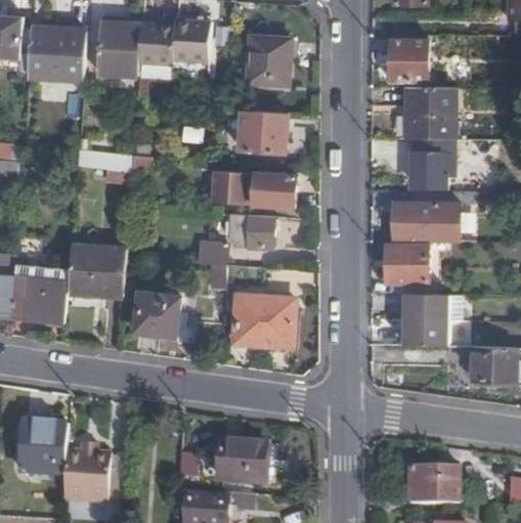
[(516,18),(516,34),(520,34),(520,0),(508,0),(508,17),(516,18)]
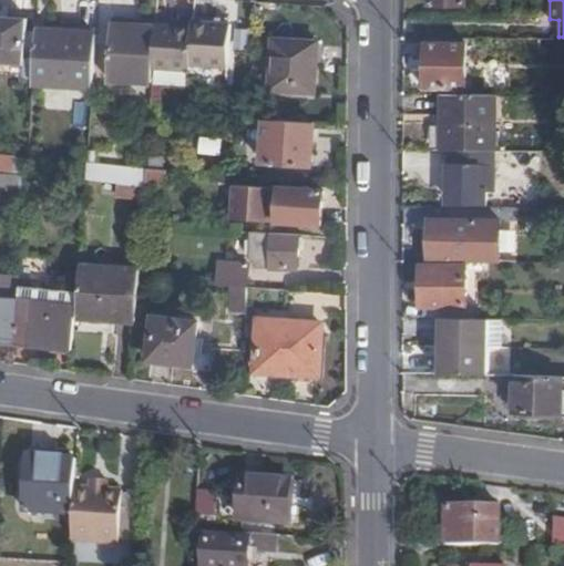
[(0,61),(23,63),(26,18),(0,16),(0,61)]
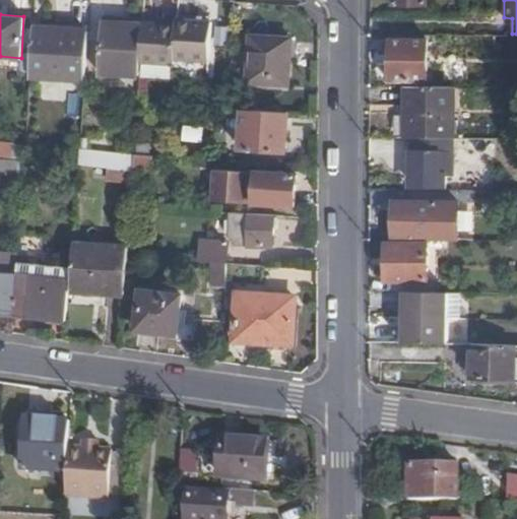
[(122,23),(123,17),(102,16),(99,72),(138,75),(139,72),(139,60),(142,24),(122,23)]
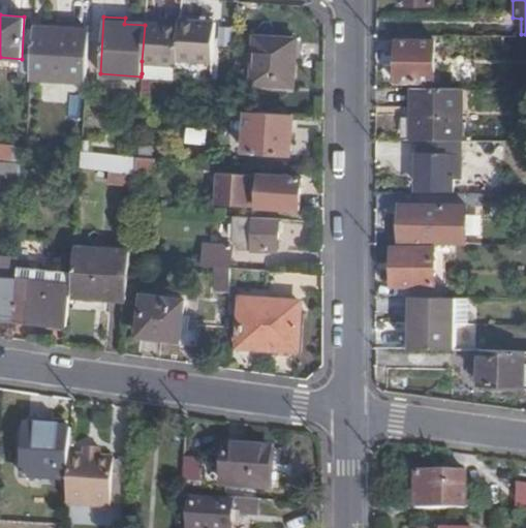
[(178,25),(145,22),(145,25),(142,61),(177,62),(177,57),(211,59),(213,21),(179,19),(178,25)]
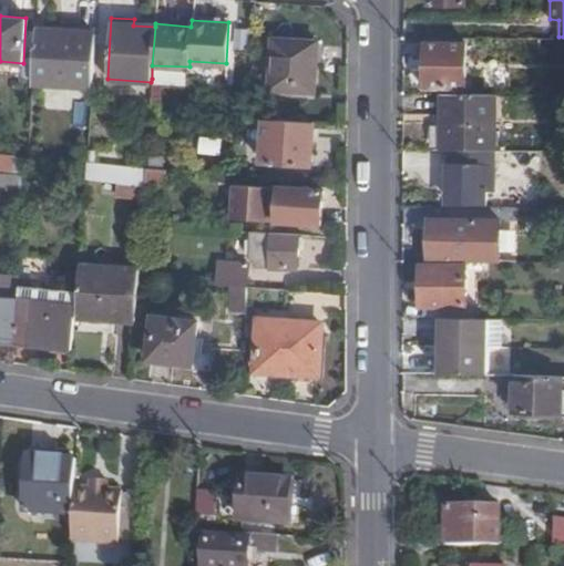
[(94,35),(95,27),(38,22),(37,29),(94,35)]
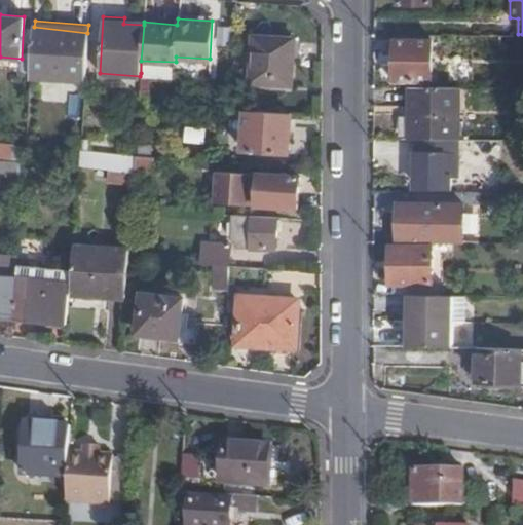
[(85,82),(87,33),(34,27),(31,77),(85,82)]
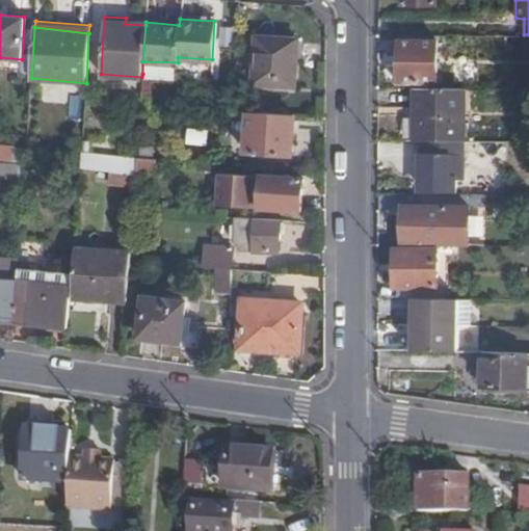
[(253,82),(292,86),(295,40),(256,37),(253,82)]
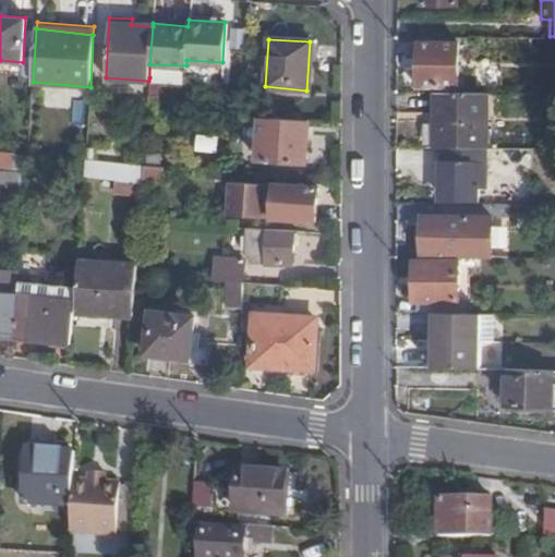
[(455,85),(454,41),(418,41),(418,84),(455,85)]
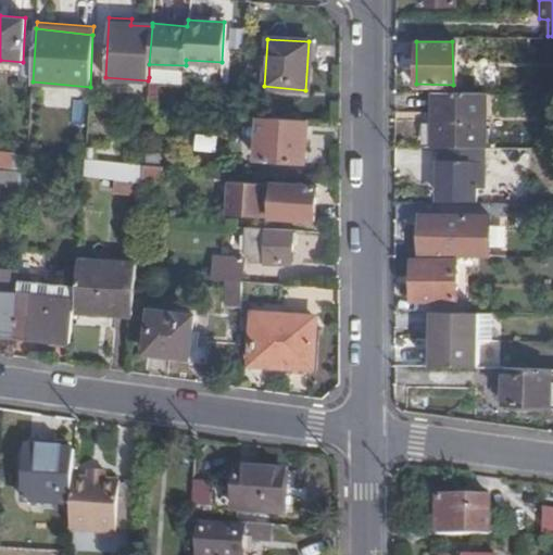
[(186,65),(149,64),(149,77),(185,79),(186,65)]
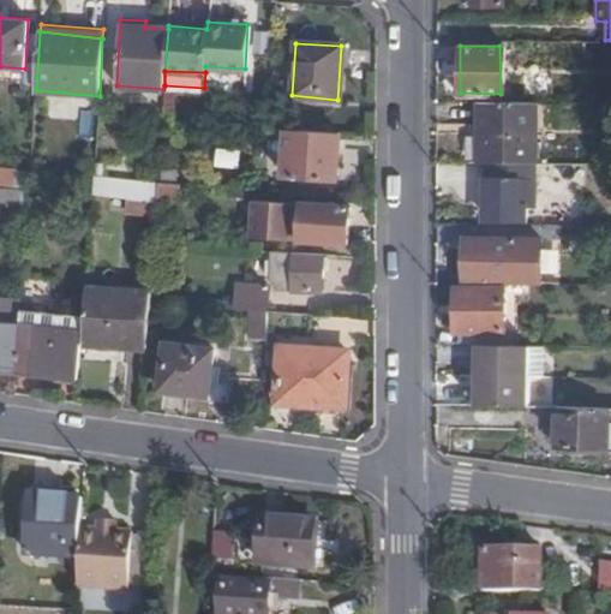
[(535,102),(477,101),(477,162),(485,162),(531,162),(535,164),(535,102)]
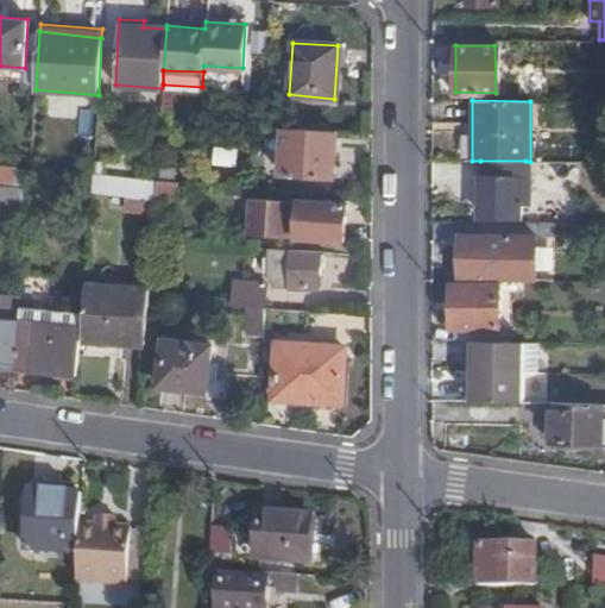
[(335,133),(284,129),(282,173),(333,176),(335,133)]
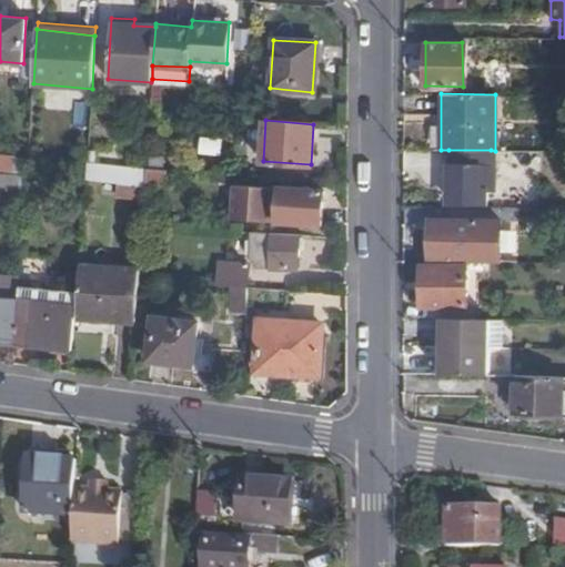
[(199,151),(221,152),(222,135),(200,134),(199,151)]
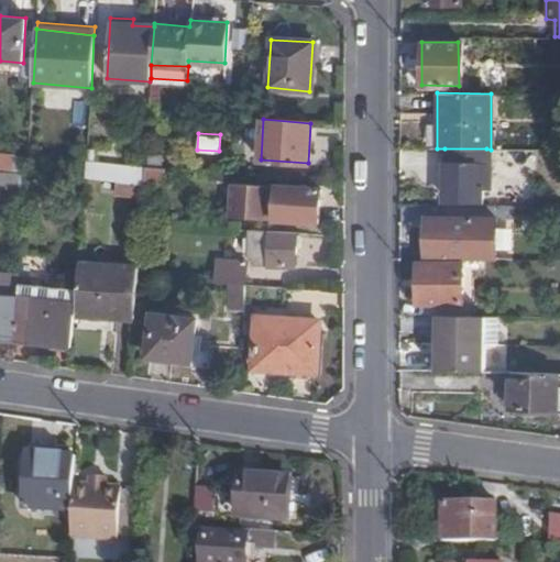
[(486,149),(445,149),(443,199),(476,199),(478,182),(485,182),(486,149)]
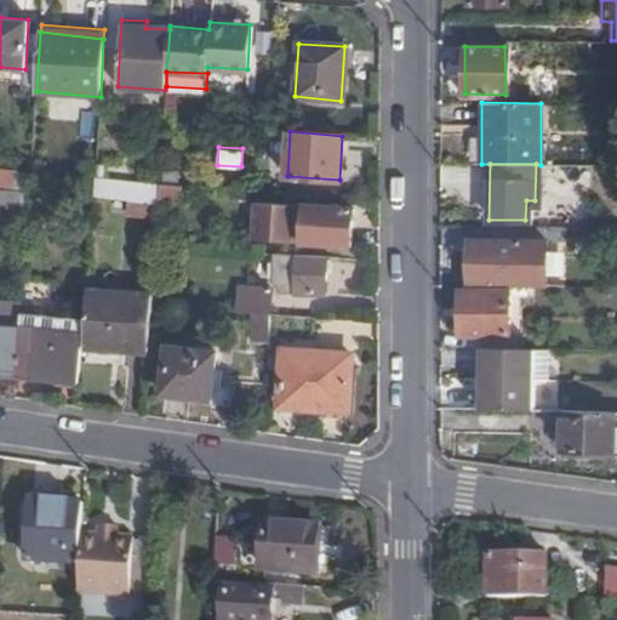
[(13,172),(0,170),(0,185),(12,187),(13,172)]
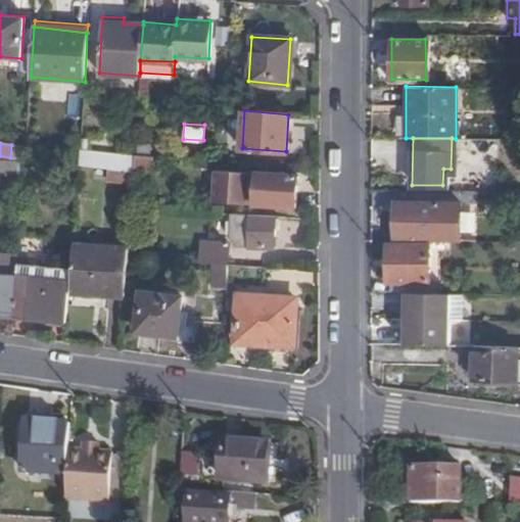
[(135,156),(80,150),(80,155),(79,167),(133,173),(134,168),(135,156)]
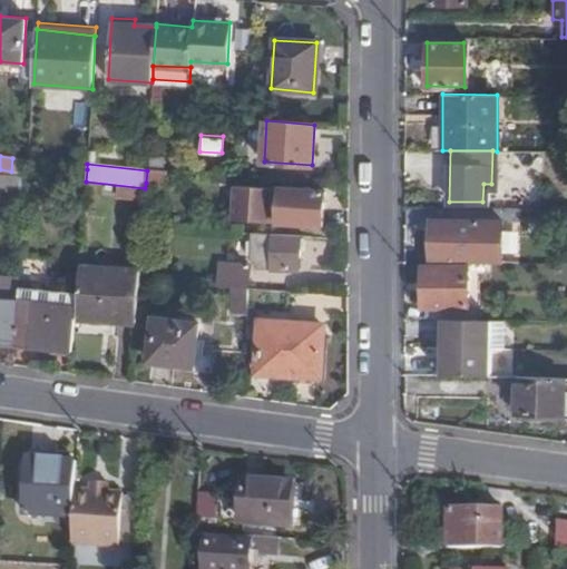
[(11,172),(0,169),(0,185),(13,187),(16,173),(11,172)]
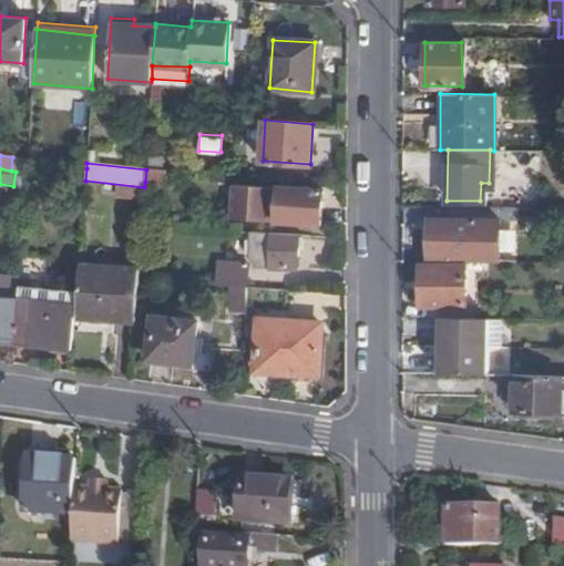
[(165,170),(146,168),(146,170),(145,182),(164,183),(165,170)]
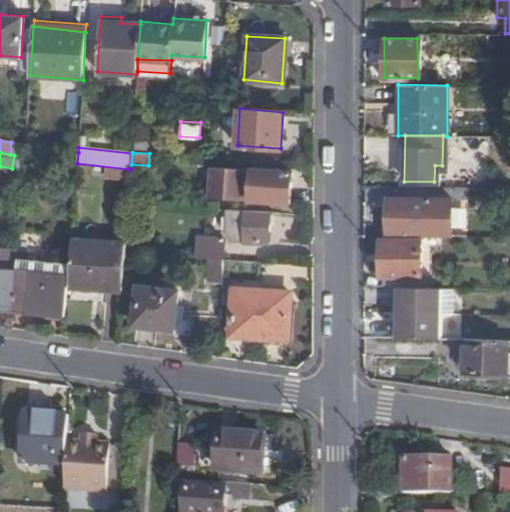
[(14,155),(12,168),(23,169),(24,156),(14,155)]
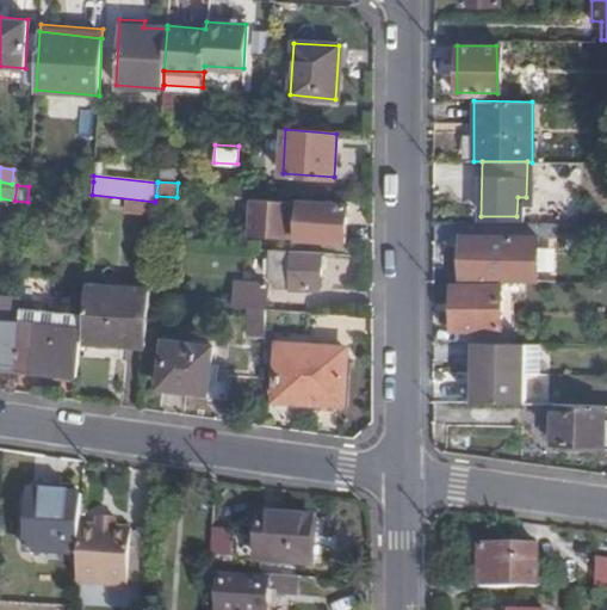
[(44,204),(45,189),(29,186),(28,202),(44,204)]
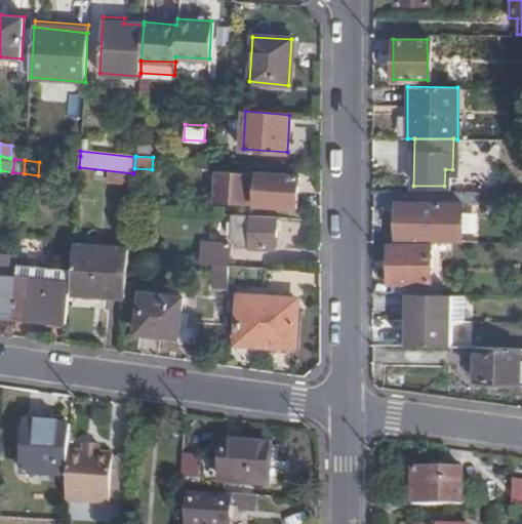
[(215,203),(296,209),(297,177),(217,171),(215,203)]
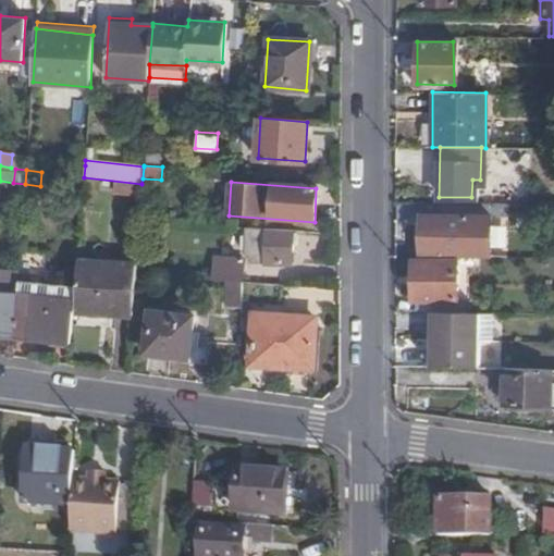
[(491,202),(518,202),(528,202),(528,182),(491,182),(491,202)]
